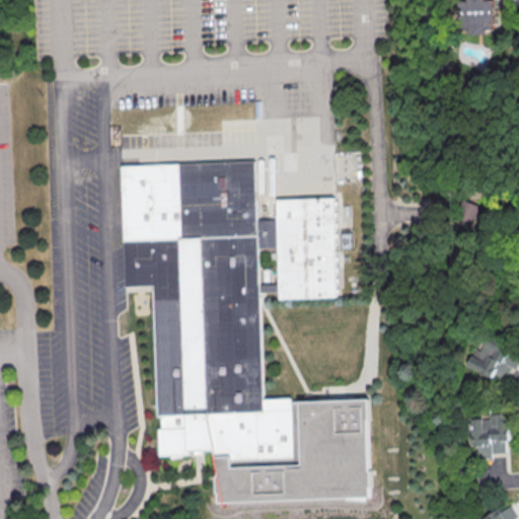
[(492,0),(493,24),(491,24),(491,27),(485,27),(485,33),(466,34),(466,29),(459,29),(459,26),(457,26),(456,0),(492,0)]
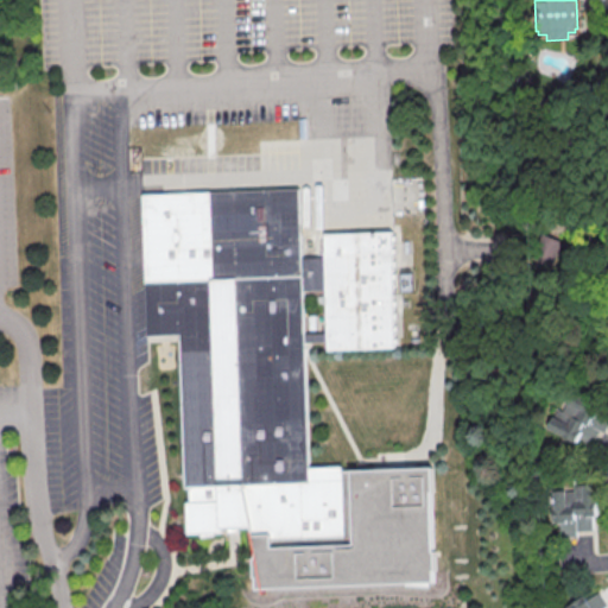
[(324,258),(323,234),(391,232),(396,348),(329,350),(328,341),(305,342),(310,468),(343,467),(343,472),(434,468),(435,492),(432,492),(435,552),(437,552),(438,572),(436,572),(437,583),(259,590),(258,578),(255,578),(254,558),(258,558),(257,551),(252,538),(251,527),(239,527),(239,533),(228,533),(228,527),(222,529),(222,532),(189,533),(188,504),(192,504),(192,488),(189,488),(182,335),(149,336),(143,195),(298,189),(302,259),(324,258)]
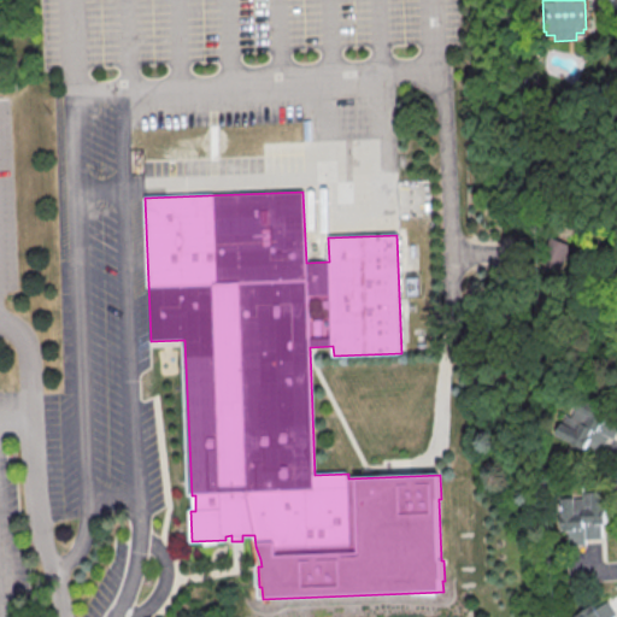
[(548,236),(558,240),(568,245),(557,270),(539,262),(548,236)]
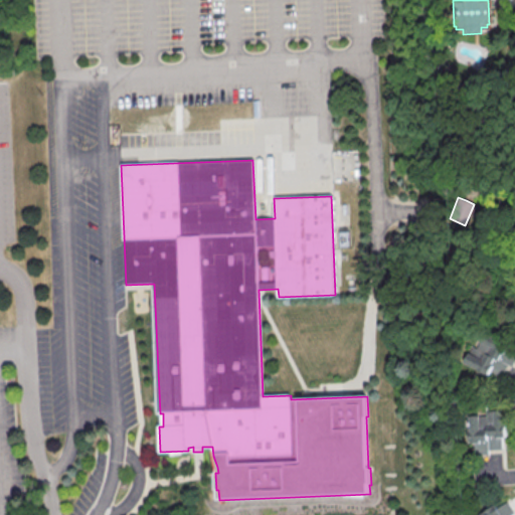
[(472,345),(464,363),(489,374),(490,371),(501,376),(512,351),(482,337),(477,347),(472,345)]
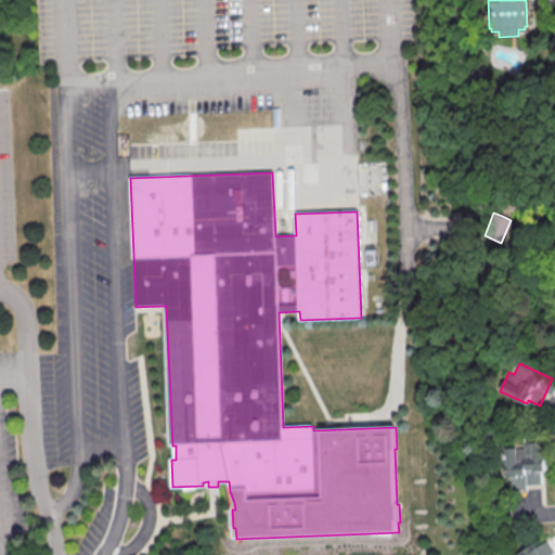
[(505,448),(506,477),(511,477),(511,490),(527,489),(527,485),(541,485),(541,472),(545,472),(544,441),(524,441),(524,447),(505,448)]
